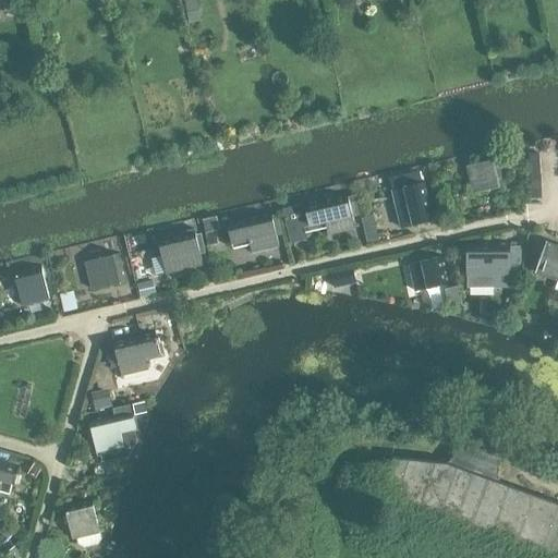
[(197,0),(185,0),(190,23),(202,22),(197,0)]
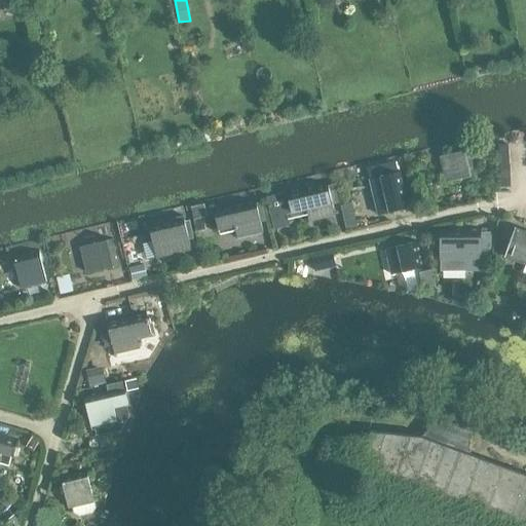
[(495,144),(479,145),(479,156),(495,156),(495,144)]
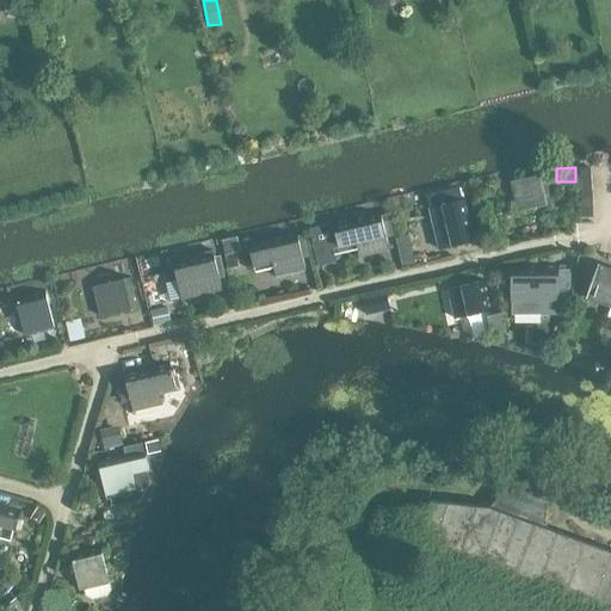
[(578,170),(580,217),(592,216),(590,168),(578,170)]
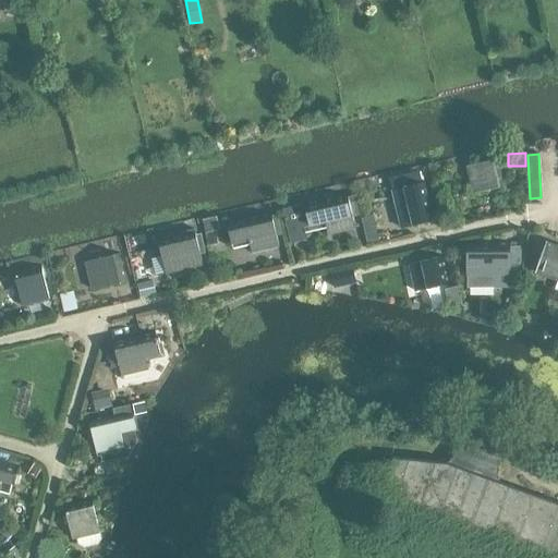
[(499,158),(471,165),(476,192),(506,185),(499,158)]
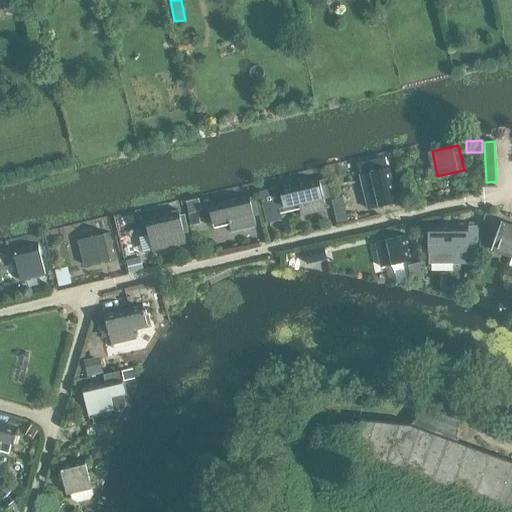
[(383,158),(357,165),(359,175),(367,209),(398,202),(396,193),(390,168),(386,169),(383,158)]
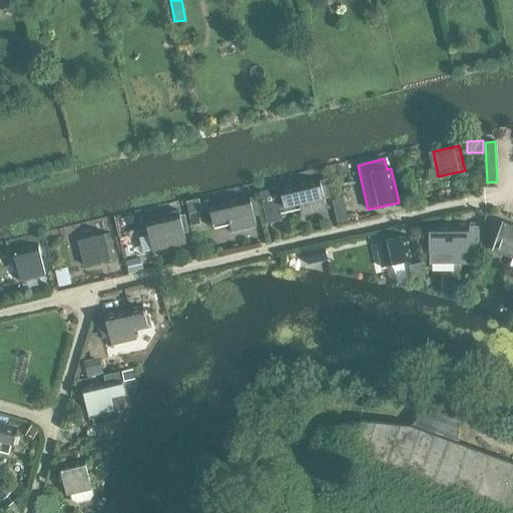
[(280,188),(261,193),(265,209),(268,224),(283,221),(280,209),(285,208),(299,204),(302,216),(327,210),(325,200),(323,194),(329,193),(327,185),(322,186),(320,179),(280,188)]
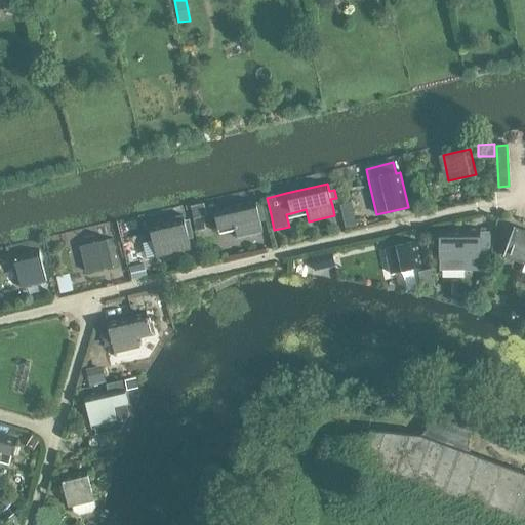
[(264,233),(259,218),(265,217),(263,208),(257,209),(255,201),(213,211),(218,231),(234,228),(237,239),(264,233)]
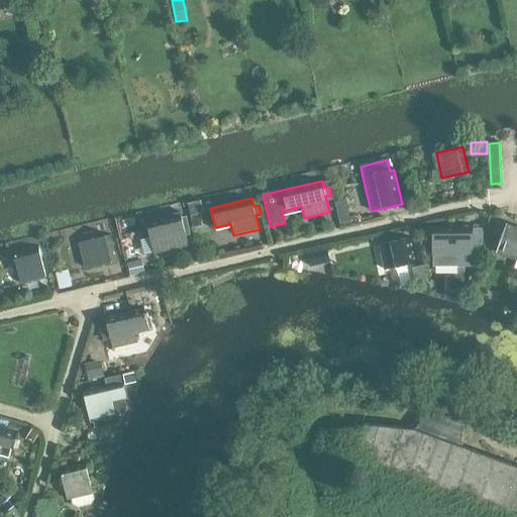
[(347,199),(336,201),(341,225),(352,222),(347,199)]
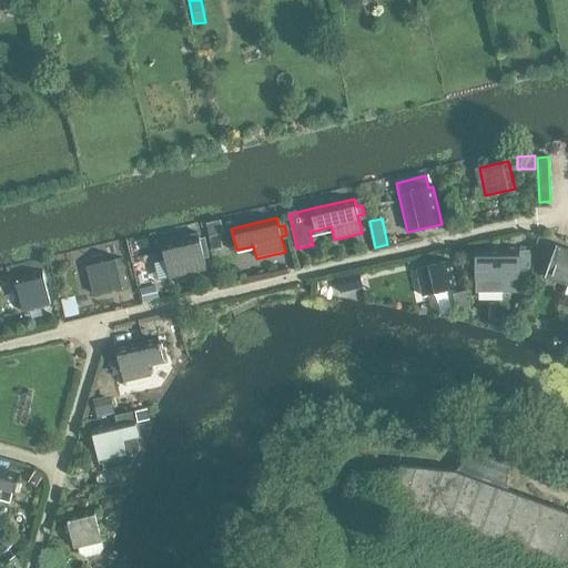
[(221,221),(208,224),(211,237),(213,250),(223,247),(221,235),(224,234),(221,221)]
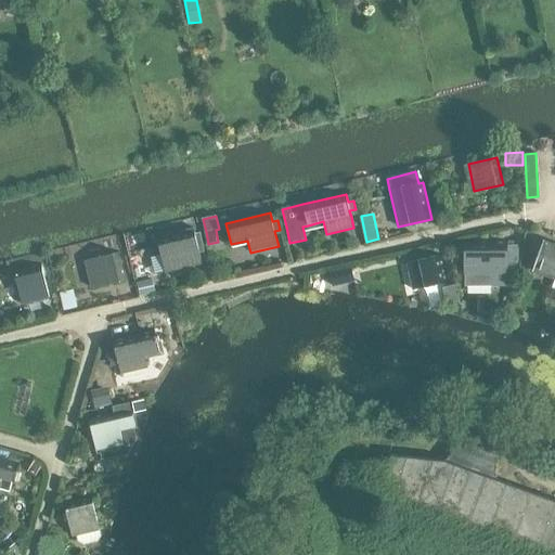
[(202,262),(201,258),(197,247),(203,246),(199,232),(194,233),(193,229),(156,237),(165,271),(202,262)]
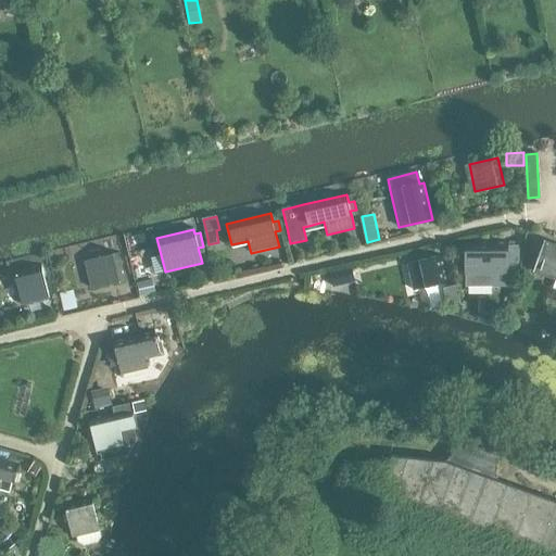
[(534,272),(555,279),(555,277),(555,244),(545,241),(534,272)]
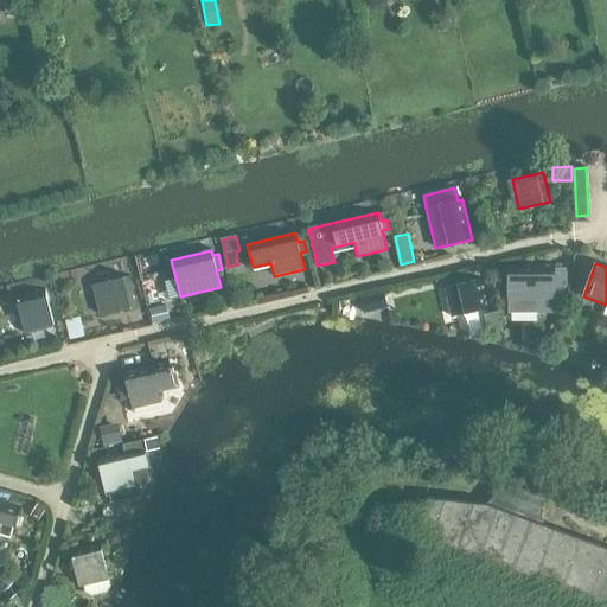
[(555,264),(509,264),(509,314),(540,314),(540,302),(562,302),(567,286),(567,269),(555,269),(555,264)]
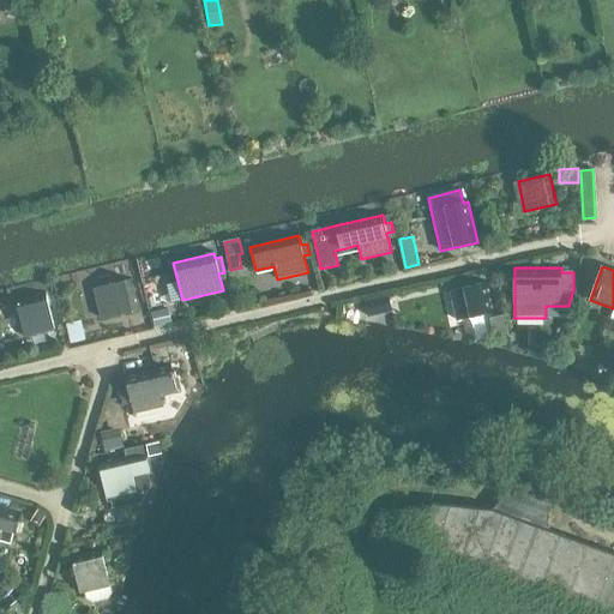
[(132,278),(100,287),(107,317),(139,308),(132,278)]
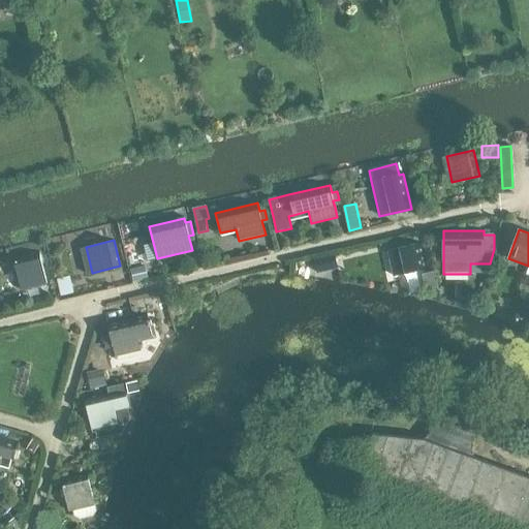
[(419,242),(387,249),(394,276),(426,269),(419,242)]
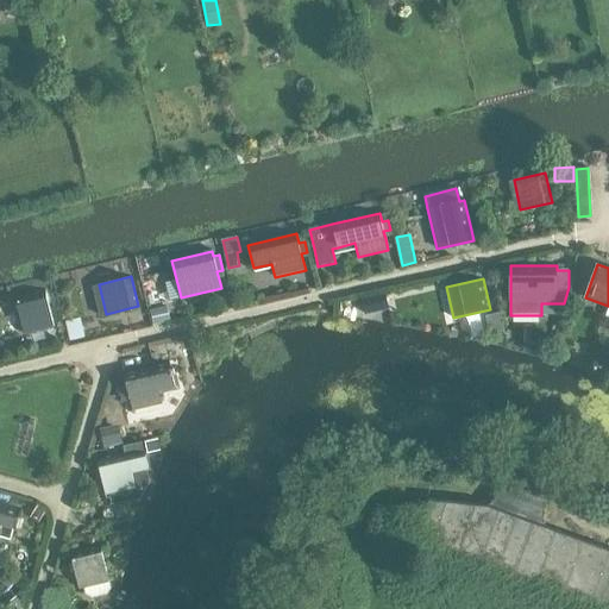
[(46,290),(16,297),(24,331),(54,324),(46,290)]
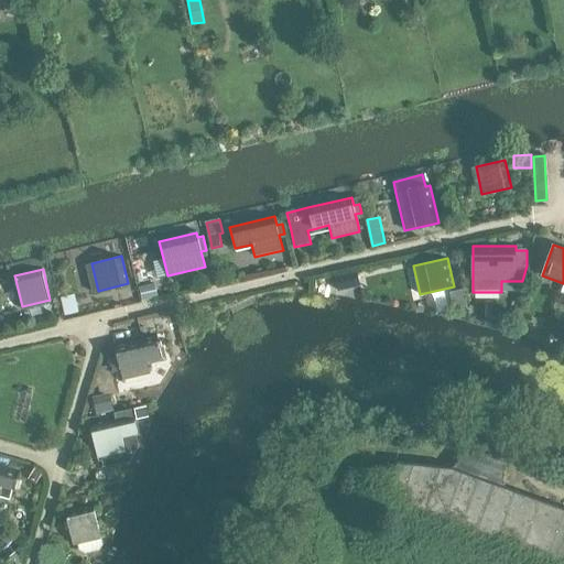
[(357,272),(335,277),(338,291),(360,285),(357,272)]
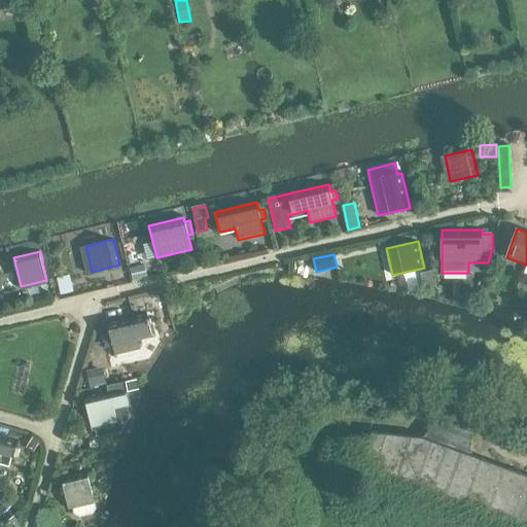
[(145,265),(131,268),(134,281),(148,278),(145,265)]
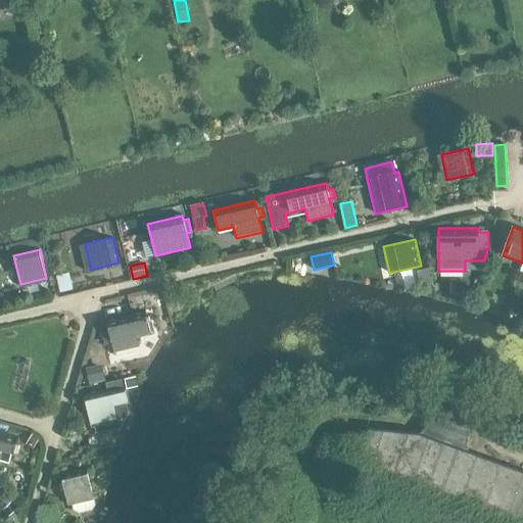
[(70,273),(57,276),(60,293),(75,290),(70,273)]
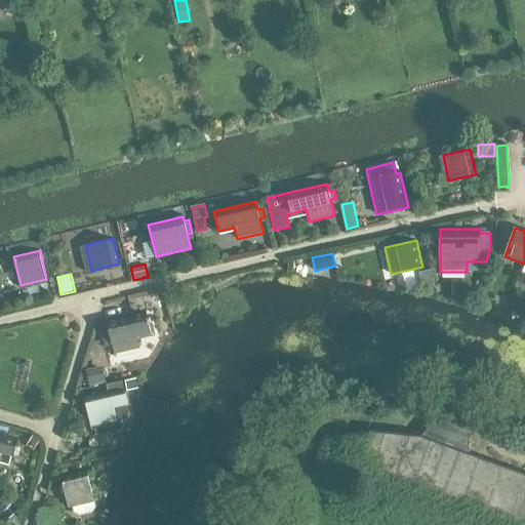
[(147,312),(132,315),(107,321),(110,334),(105,335),(107,344),(112,342),(116,357),(117,357),(116,353),(140,347),(137,336),(152,333),(149,323),(152,322),(150,318),(148,318),(147,312)]
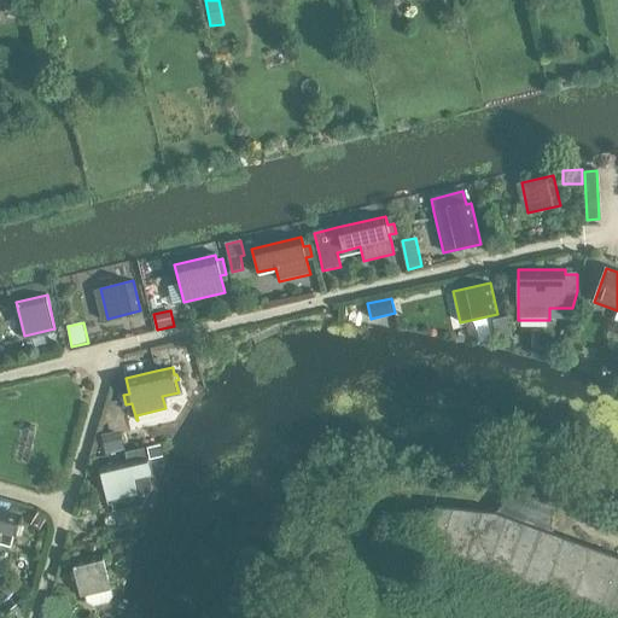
[(121,430),(101,435),(106,455),(126,450),(121,430)]
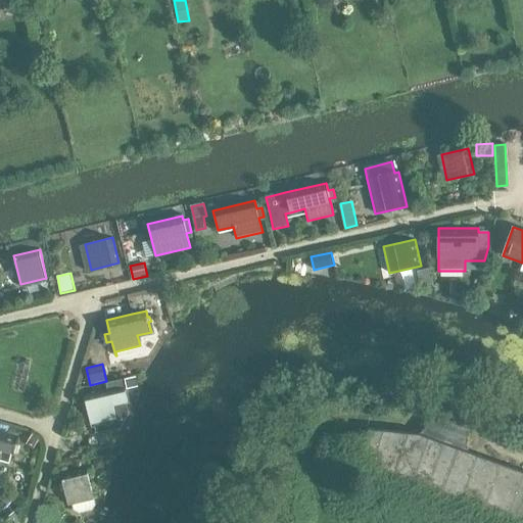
[(135,377),(126,380),(128,389),(137,386),(135,377)]
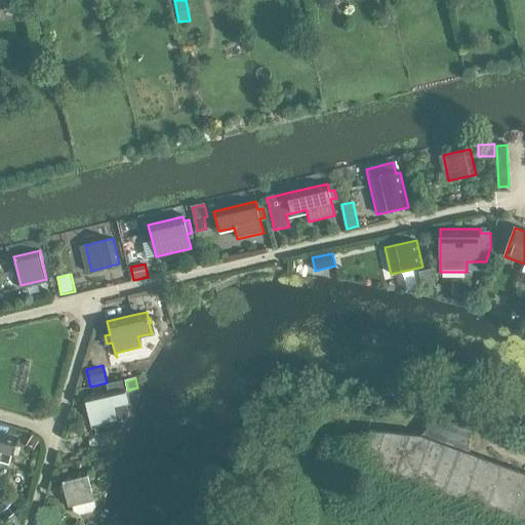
[(109,391),(84,397),(91,425),(93,430),(97,429),(98,434),(121,429),(128,415),(126,405),(129,404),(124,381),(107,386),(109,391)]
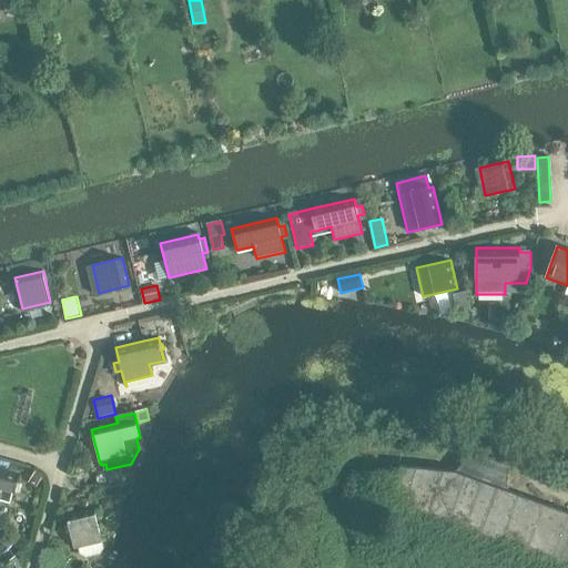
[(511,463),(511,467),(513,459),(511,457),(510,455),(509,454),(478,443),(476,443),(474,443),(473,444),(449,473),(457,474),(475,453),(477,450),(480,449),(484,450),(508,459),(510,460),(511,463)]
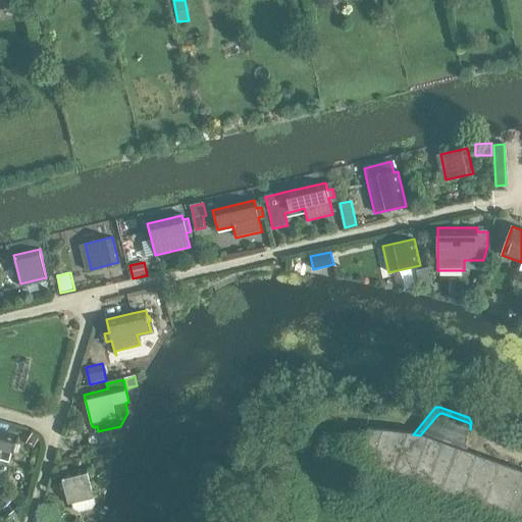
[(521,521),(521,472),(468,454),(470,429),(470,425),(469,423),(467,422),(445,414),(441,413),(438,414),(436,416),(420,435),(413,434),(368,430),(365,439),(328,433),(322,454),(357,466),(513,521),(521,521)]
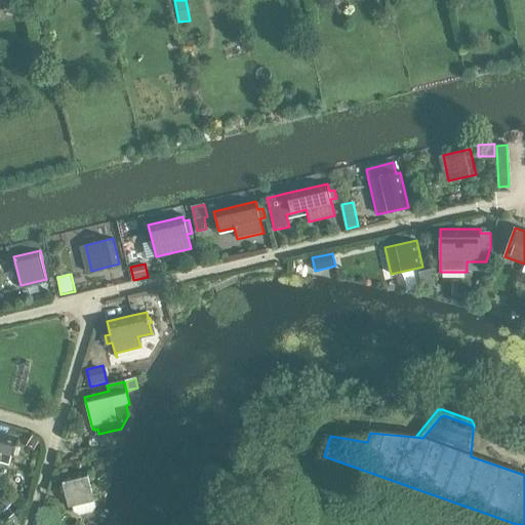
[(17,439),(5,436),(0,434),(0,454),(1,452),(12,455),(17,439)]
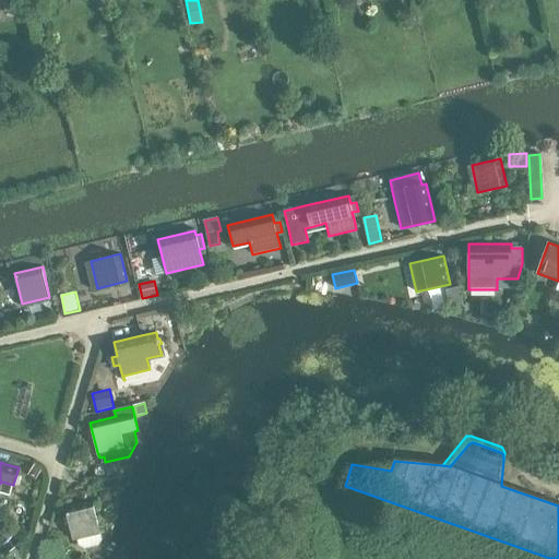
[(35,465),(28,475),(36,479),(43,470),(35,465)]
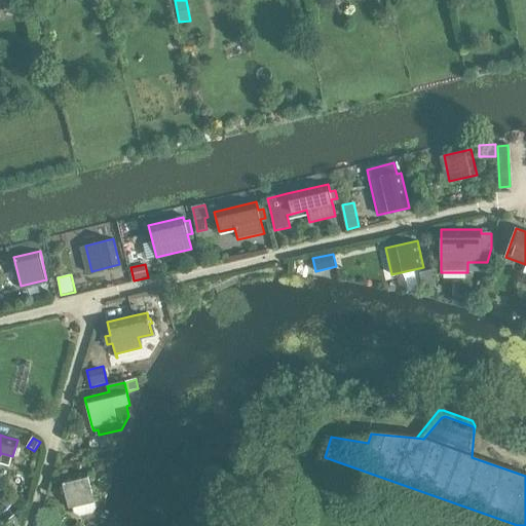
[(103,461),(94,463),(96,473),(105,471),(103,461)]
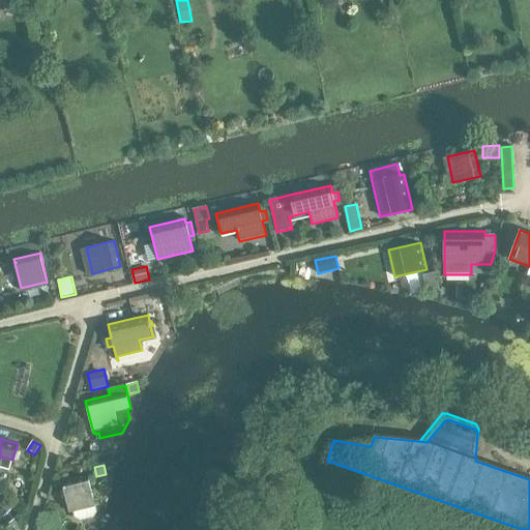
[(87,474),(61,481),(68,509),(72,507),(74,509),(75,513),(80,517),(92,513),(95,508),(87,474)]
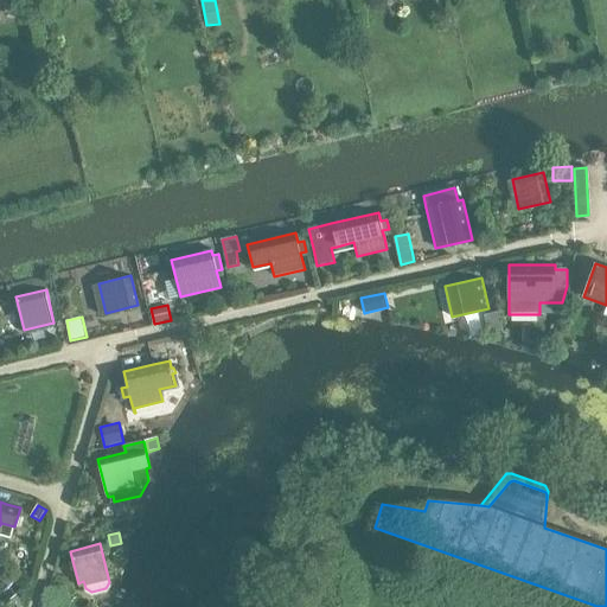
[(17,594),(7,602),(10,606),(23,606),(25,606),(17,594)]
